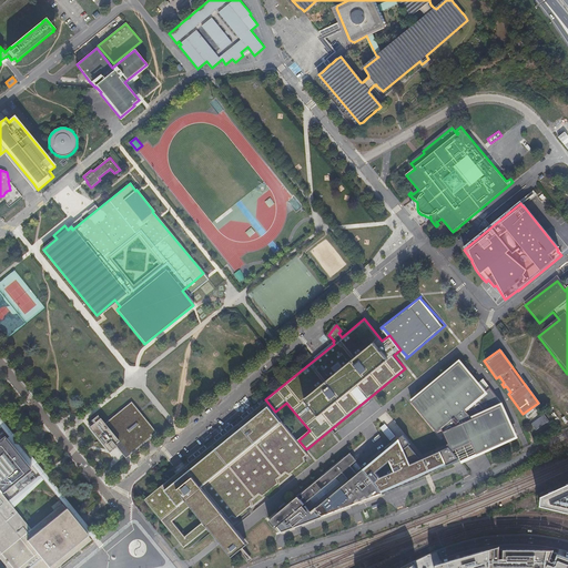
[(479,453),(518,435),(501,399),(492,384),(487,388),(488,391),(488,392),(464,361),(415,399),(439,430),(444,427),(454,439),(449,443),(463,459),(479,453)]
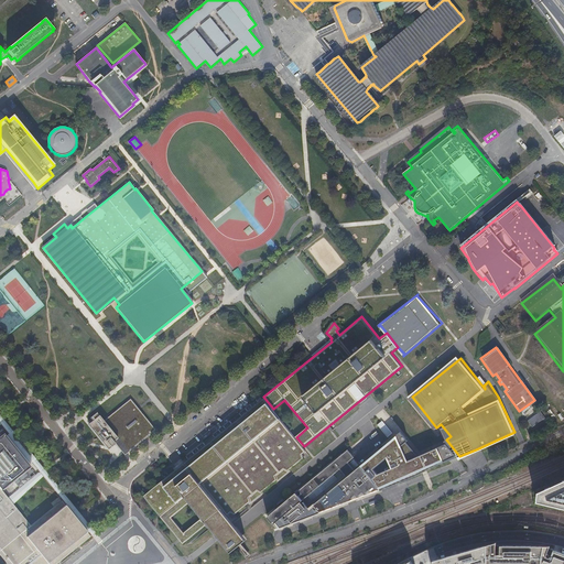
[(209,523),(187,497),(177,505),(164,488),(269,403),(263,397),(143,495),(184,544),(209,523)]
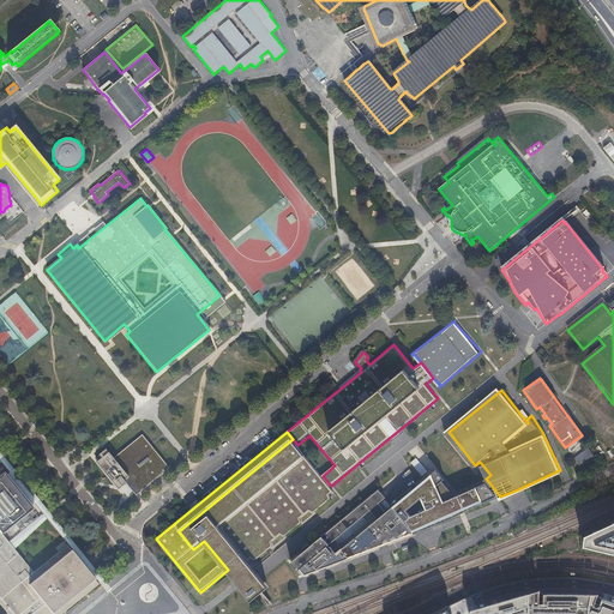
[(138,488),(140,487),(142,487),(151,479),(149,475),(157,469),(161,474),(169,467),(142,433),(131,441),(133,444),(114,459),(113,457),(108,451),(101,457),(98,459),(121,486),(126,482),(130,479),(138,488)]
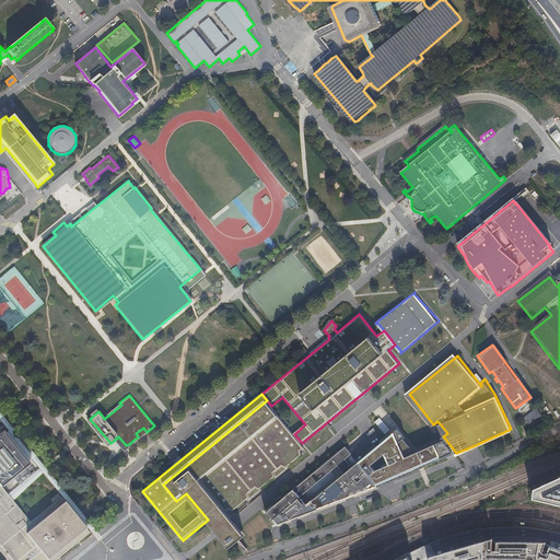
[(267,400),(163,485),(176,501),(186,493),(178,485),(194,471),(200,480),(279,416),(271,406),(267,400)]
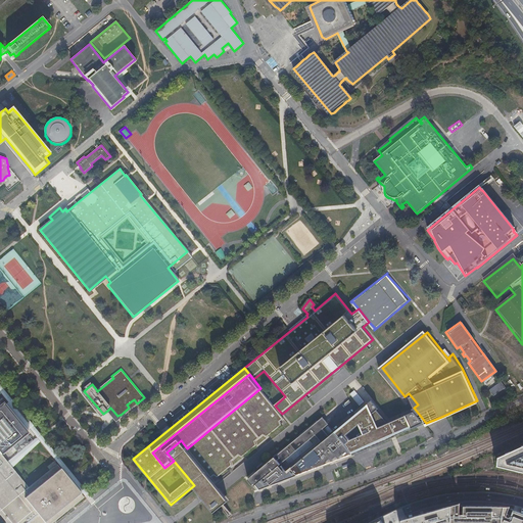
[(111,376),(96,389),(97,391),(113,378),(111,376)]
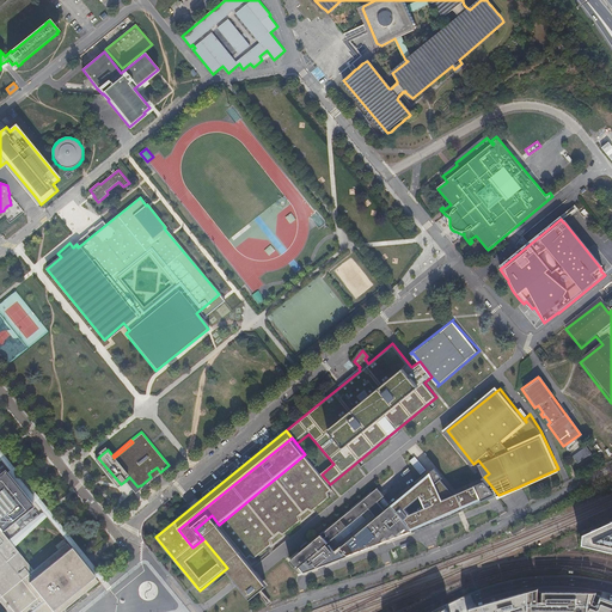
[(585,446),(570,456),(576,463),(589,453),(585,446)]
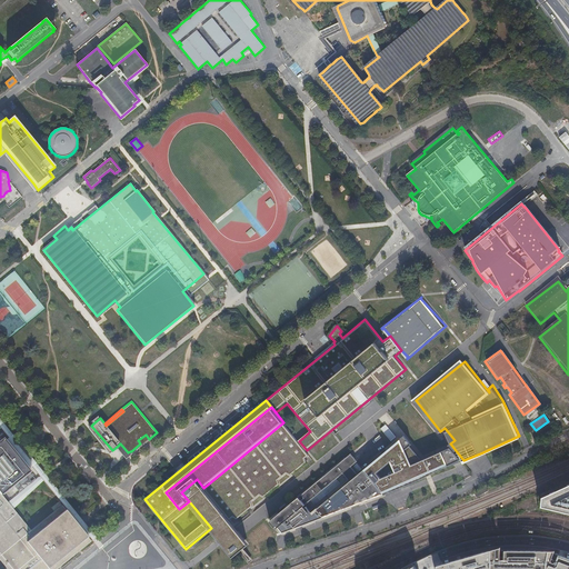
[(0,428),(1,430),(9,439),(13,436),(0,419),(0,428)]
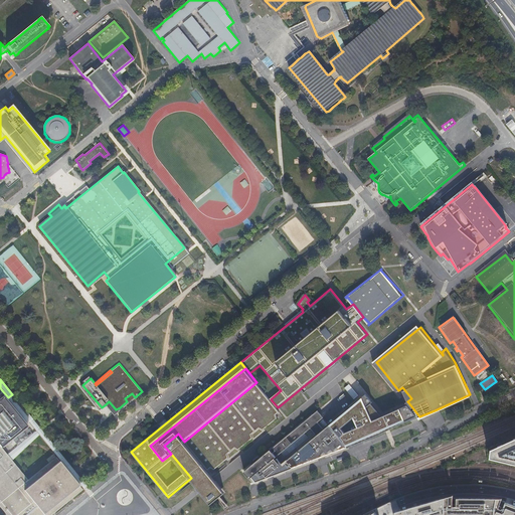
[(271,399),(256,382),(184,442),(208,470),(212,467),(215,468),(227,459),(229,459),(242,448),(242,447),(250,440),(252,440),(266,430),(266,426),(278,417),(277,414),(281,410),(278,407),(271,399)]
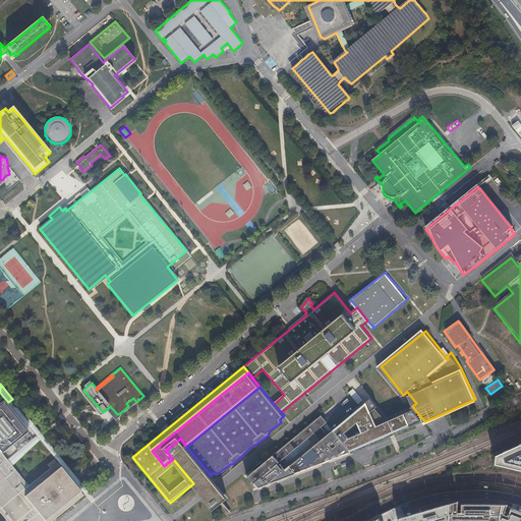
[(12,399),(8,402),(6,404),(14,413),(27,429),(30,428),(34,424),(29,419),(26,421),(15,407),(17,405),(12,399)]
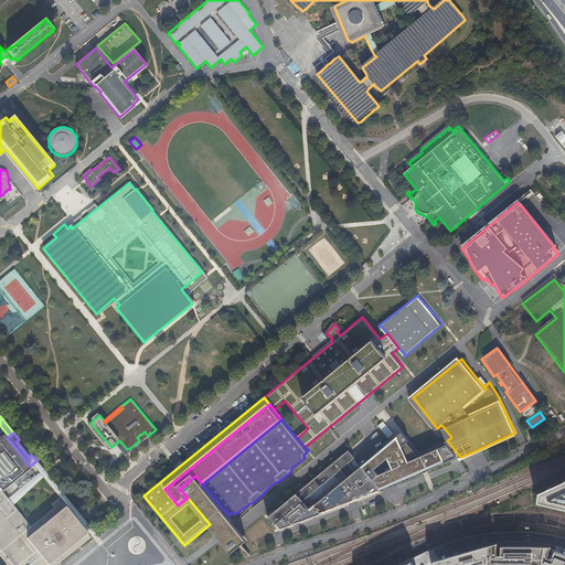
[(362,467),(383,493),(407,483),(460,464),(447,445),(422,455),(413,444),(407,434),(362,467)]
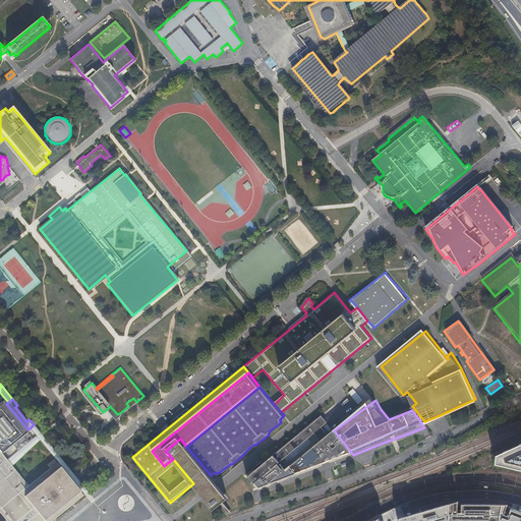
[(0,449),(2,452),(6,448),(7,449),(13,444),(18,449),(30,440),(24,435),(29,430),(27,429),(14,413),(6,404),(4,401),(0,404),(0,449)]
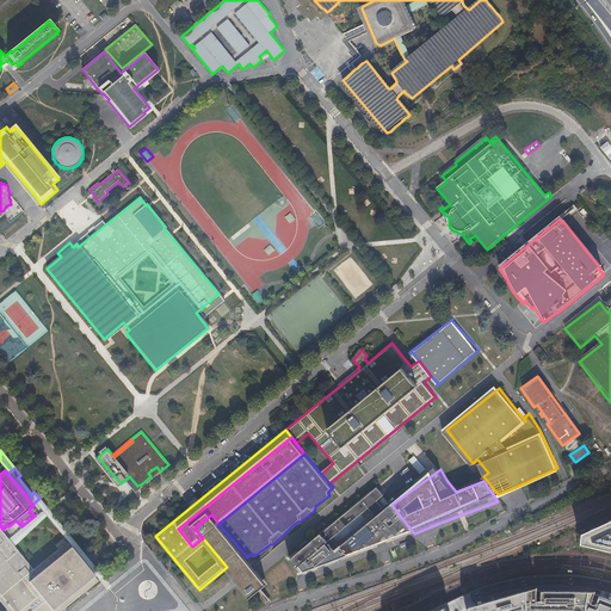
[(326,566),(347,557),(414,534),(392,505),(390,504),(380,492),(372,495),(372,494),(321,536),(309,545),(310,547),(304,551),(304,550),(291,561),(296,568),(297,567),(298,568),(297,569),(298,569),(300,568),(304,573),(318,568),(319,568),(319,567),(325,565),(326,566)]
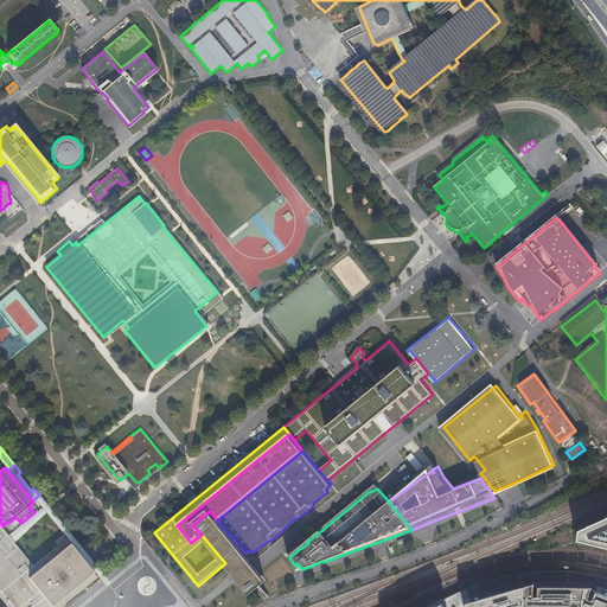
[(102,573),(39,494),(34,499),(42,509),(46,515),(68,537),(72,543),(81,554),(96,572),(98,576),(101,575),(102,573)]
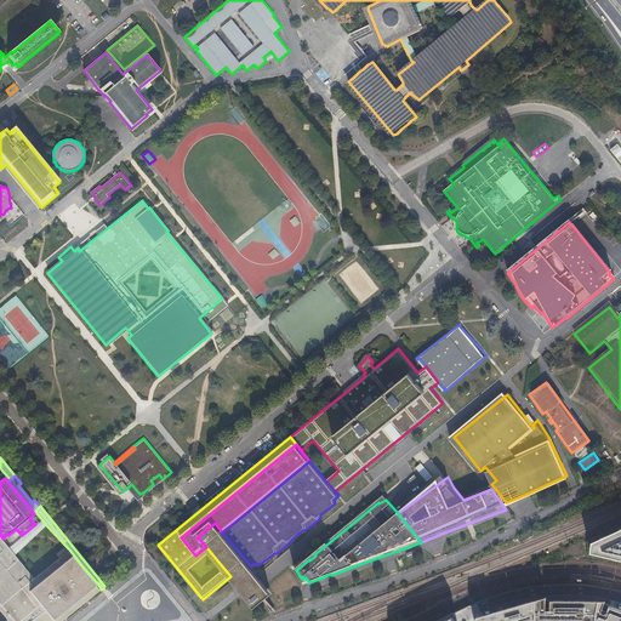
[(11,548),(17,556),(47,527),(43,520),(11,548)]
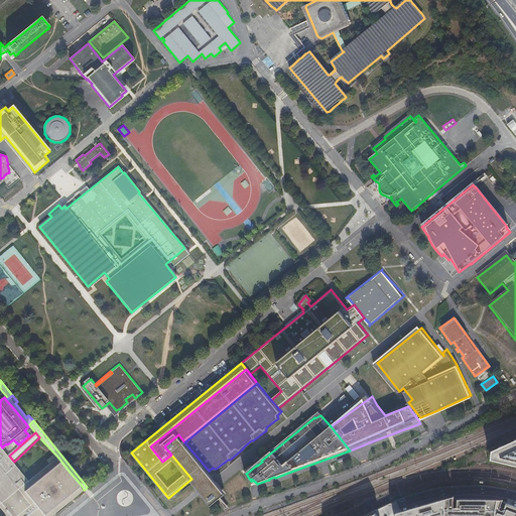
[(171,455),(191,479),(202,491),(213,505),(221,499),(227,493),(216,480),(209,471),(184,442),(178,434),(164,446),(171,455)]
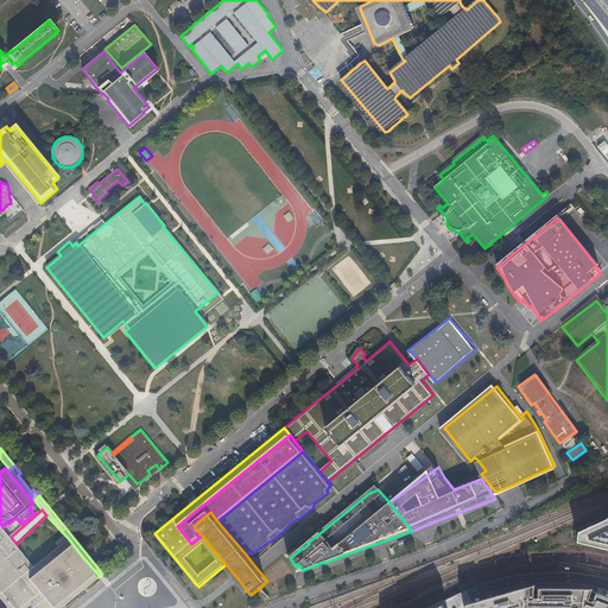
[(607,517),(581,530),(580,540),(607,546),(607,517)]
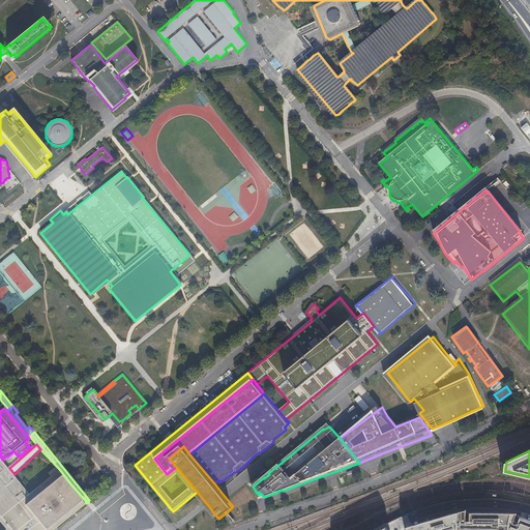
[(0,520),(8,529),(53,529),(86,503),(84,499),(70,483),(63,474),(59,469),(56,472),(30,493),(15,474),(9,468),(2,460),(0,457),(0,520)]
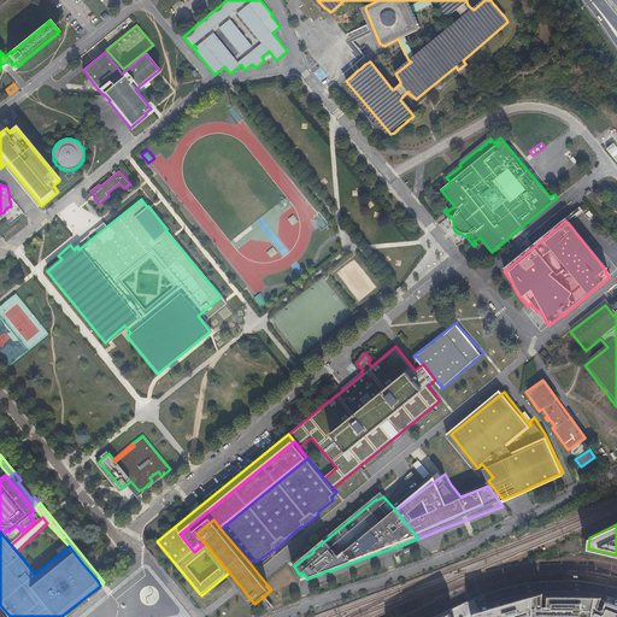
[(616,616),(616,604),(595,597),(532,595),(479,611),(476,612),(476,616),(616,616)]
